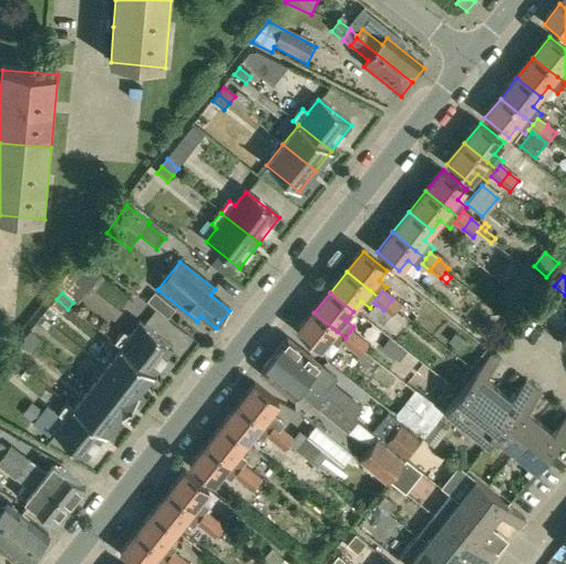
[(537,307),(538,308),(548,316),(557,305),(546,297),(537,307)]
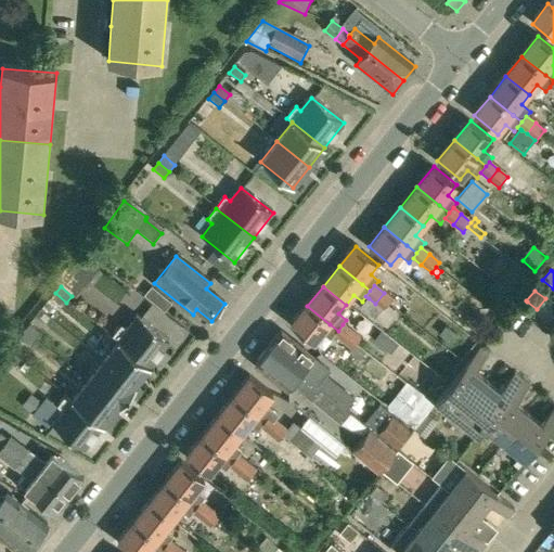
[(66,303),(55,293),(50,300),(61,309),(66,303)]
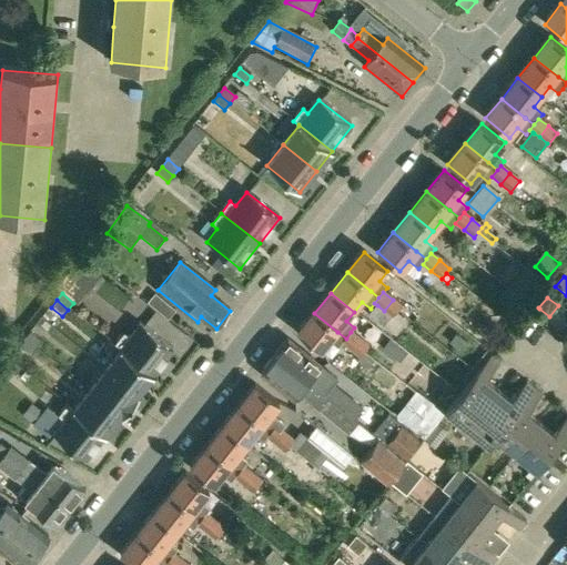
[(393,300),(384,311),(393,318),(397,313),(402,306),(393,300)]
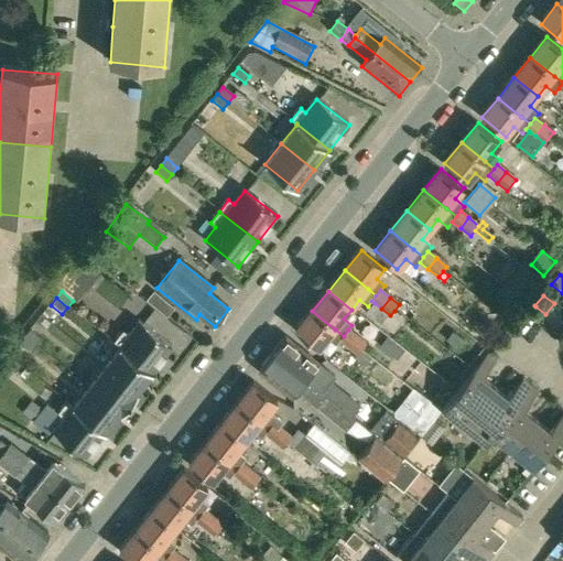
[(312,311),(295,331),(318,349),(327,340),(335,346),(339,341),(344,336),(335,330),(312,311)]
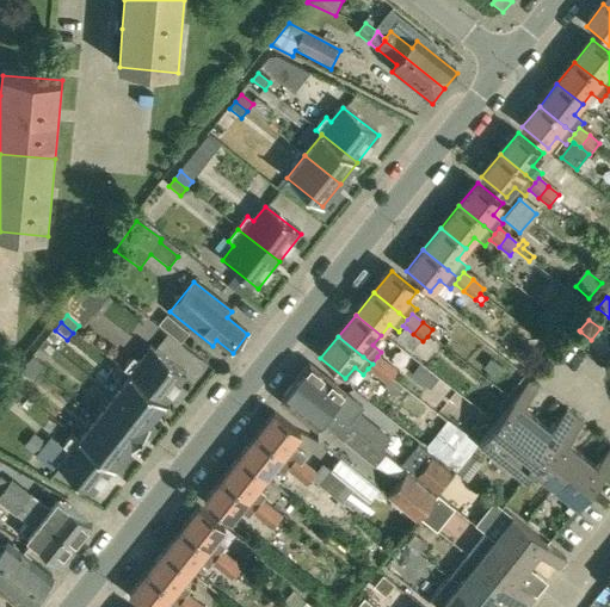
[(129,376),(165,404),(186,377),(151,348),(139,363),(134,359),(123,372),(129,376)]
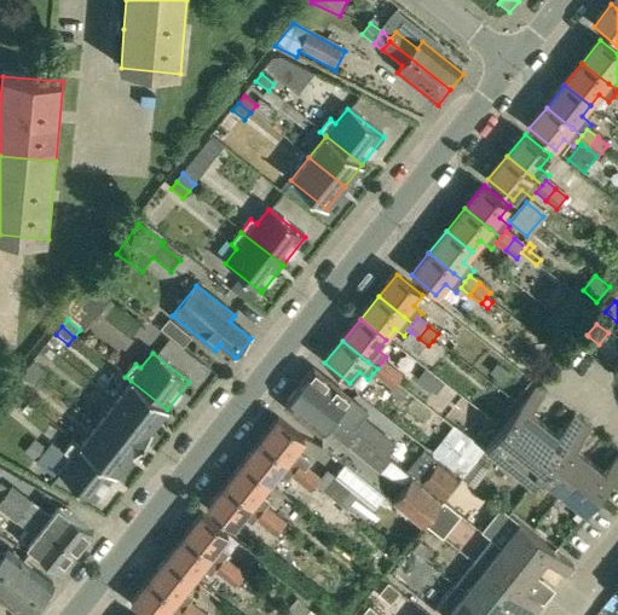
[(377,369),(373,373),(383,382),(392,370),(387,366),(382,361),(377,369)]
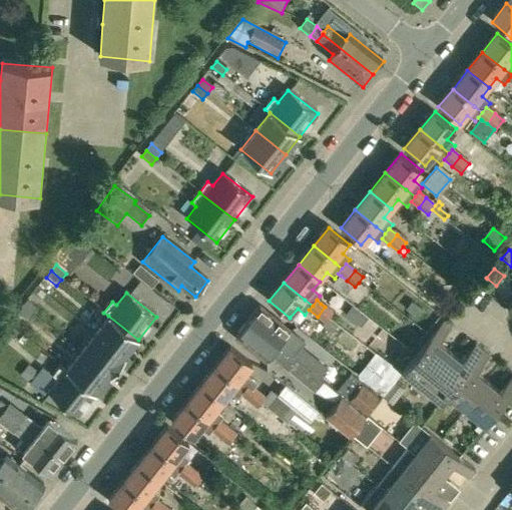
[(27,301),(22,307),(33,316),(38,309),(27,301)]
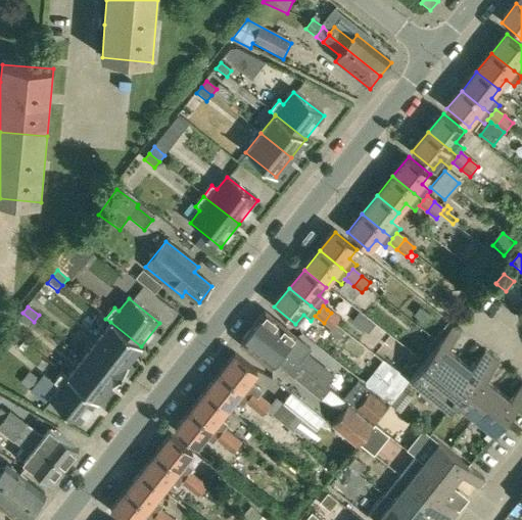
[(29,328),(34,322),(22,313),(17,320),(29,328)]
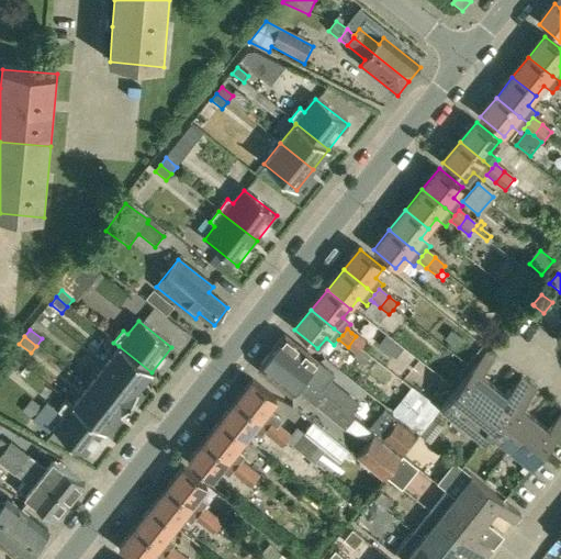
[(356,336),(348,347),(357,355),(361,349),(366,344),(356,336)]
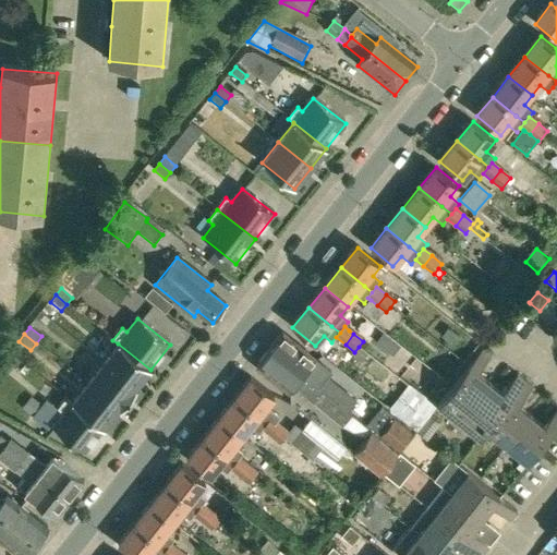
[(315,362),(285,338),(283,337),(271,352),(323,394),(346,413),(355,401),(312,366),(315,362)]
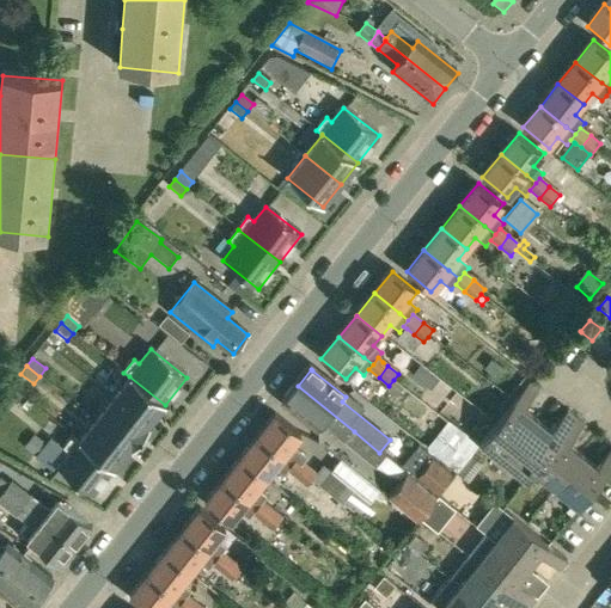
[(148,427),(150,425),(165,405),(129,376),(112,398),(148,427)]
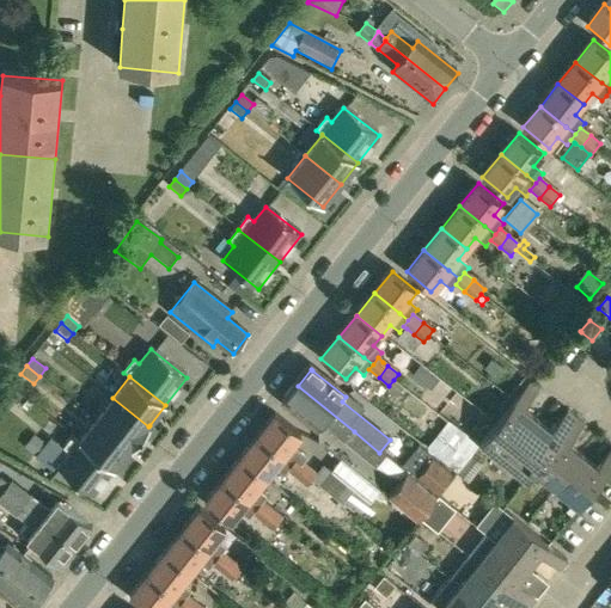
[(525,410),(541,391),(531,382),(482,444),(505,464),(512,454),(538,422),(525,410)]
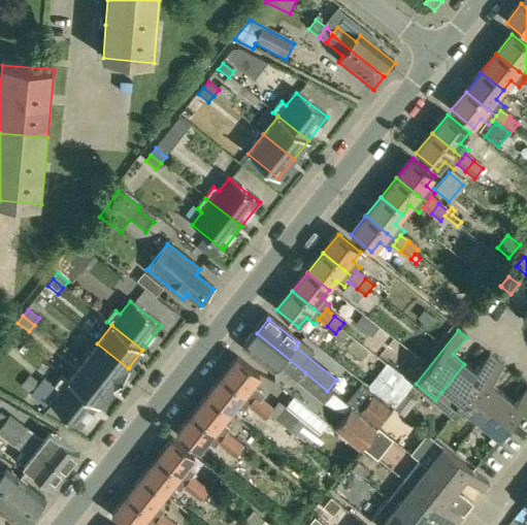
[(327,391),(305,372),(257,333),(244,348),(274,372),(278,368),(325,405),(333,395),(327,391)]
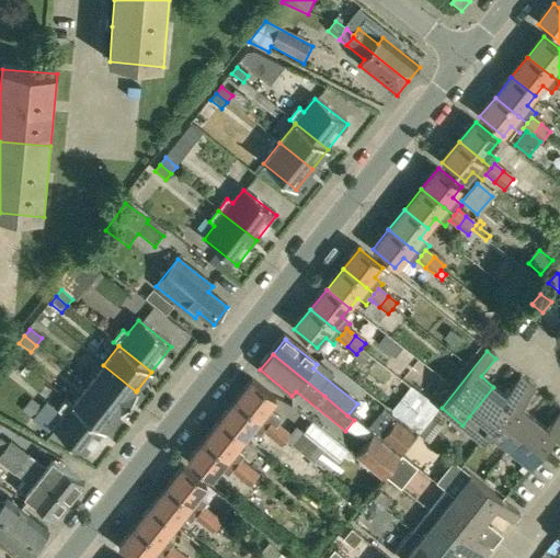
[(3,362),(15,372),(21,364),(9,355),(3,362)]
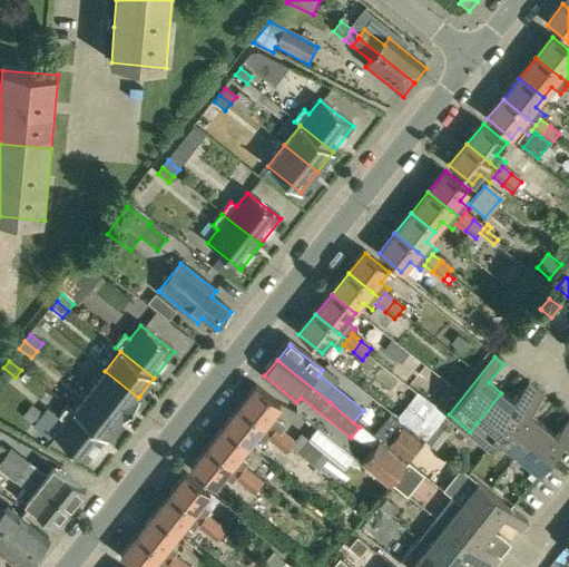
[(138,398),(105,371),(89,391),(123,418),(121,419),(123,419),(140,398),(139,397),(138,398)]
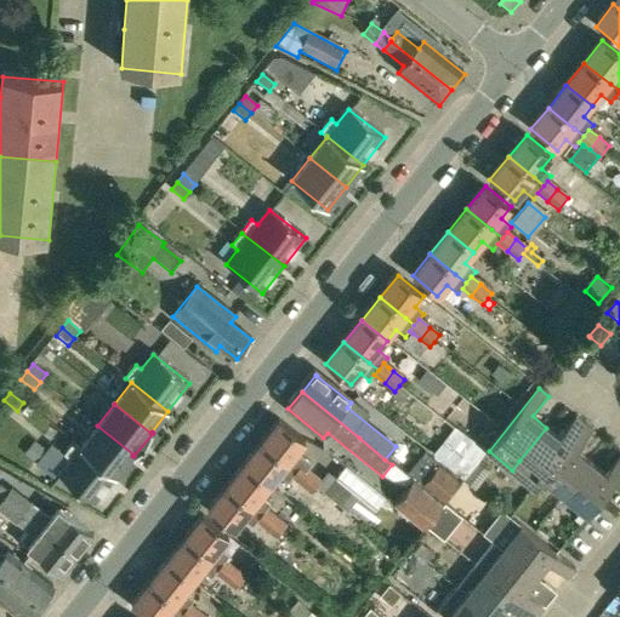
[(546,428),(519,461),(512,470),(535,489),(542,480),(585,426),(576,420),(561,439),(546,428)]
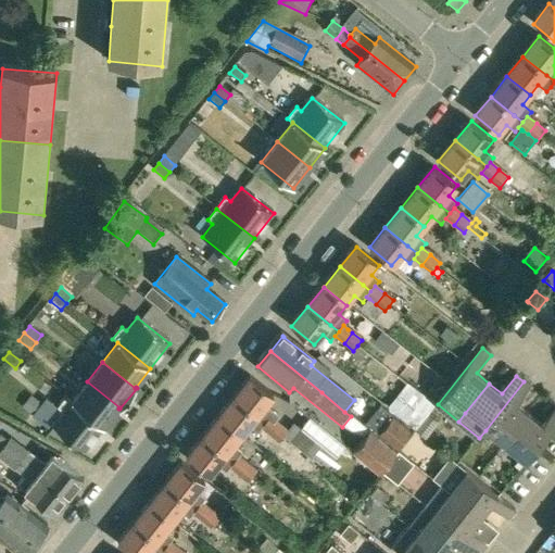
[(251,378),(236,398),(259,416),(266,423),(269,418),(275,423),(279,417),(266,406),(274,397),(251,378)]
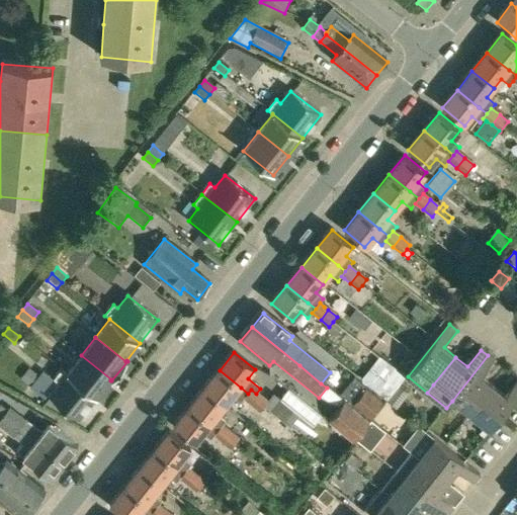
[(66,373),(97,398),(110,380),(111,379),(81,355),(67,372),(66,373)]
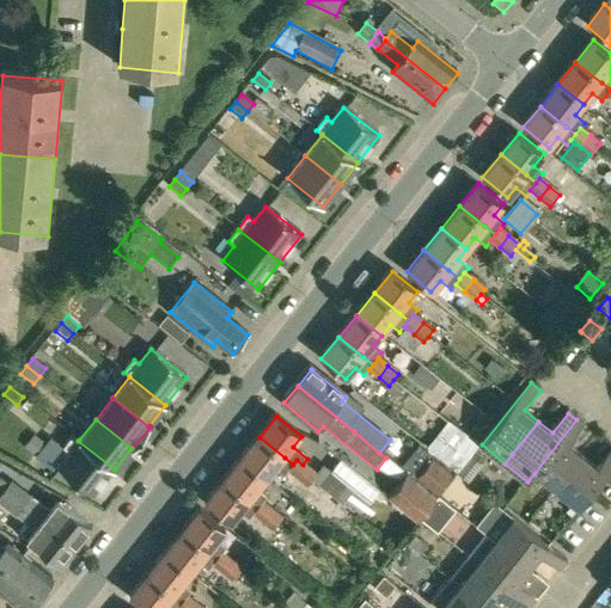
[(535,473),(556,491),(584,458),(569,446),(585,427),(576,419),(535,473)]
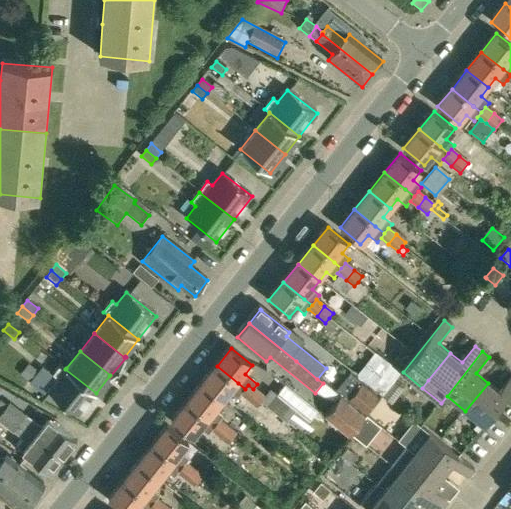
[(20,376),(31,384),(39,373),(28,365),(20,376)]
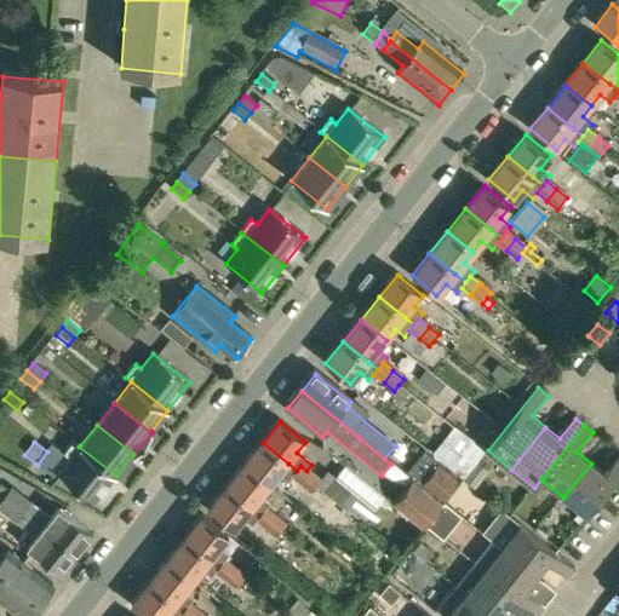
[(79,447),(80,445),(74,442),(64,455),(69,459),(58,475),(95,502),(116,476),(79,447)]
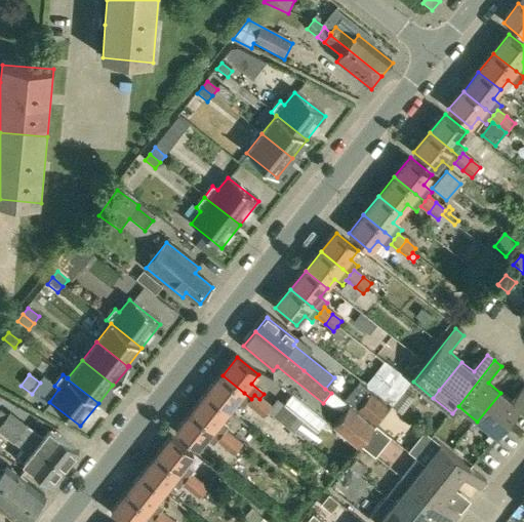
[(223,375),(207,395),(229,411),(235,403),(243,409),(246,405),(251,399),(244,393),(223,375)]
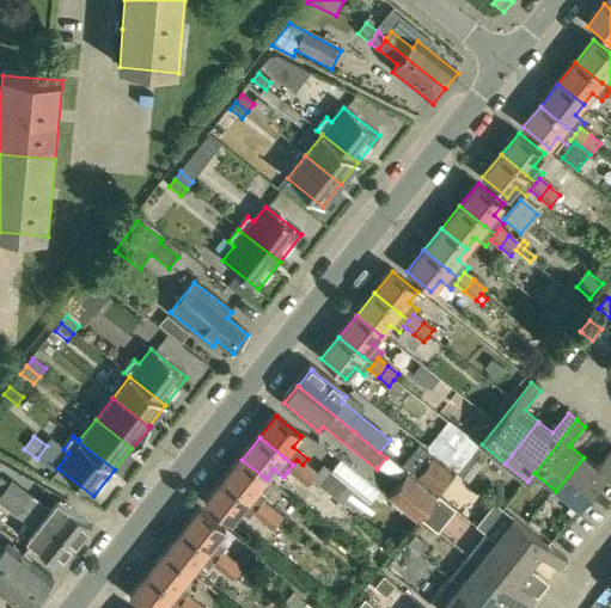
[(419,448),(403,467),(435,493),(451,474),(419,448)]
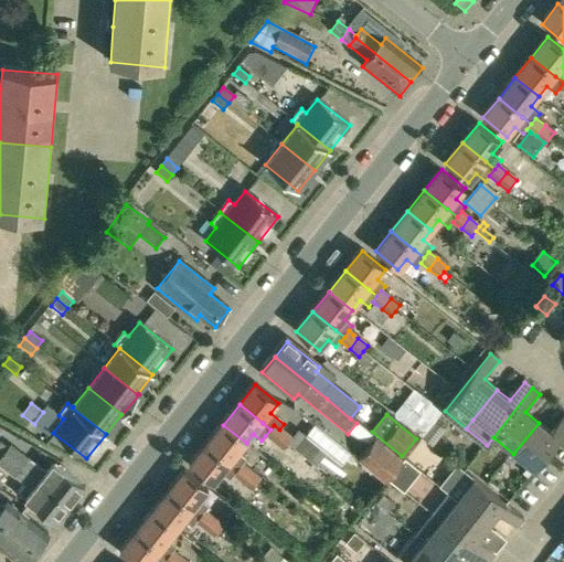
[(539,423),(513,454),(535,472),(563,434),(563,416),(551,433),(539,423)]
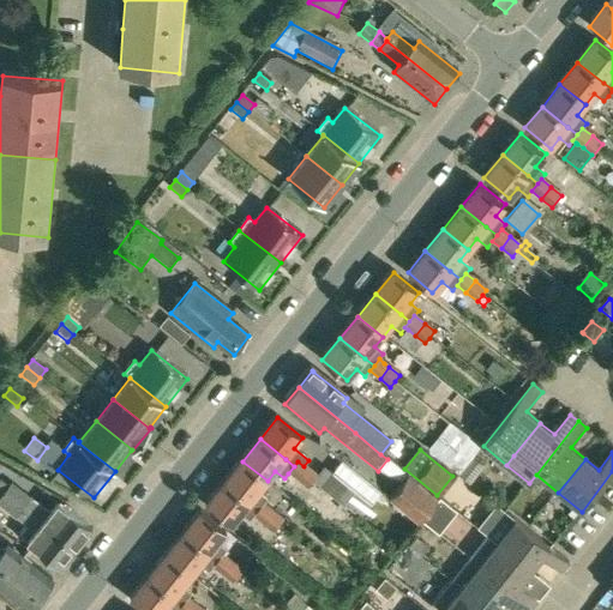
[(472,460),(460,477),(470,485),(484,469),(472,460)]
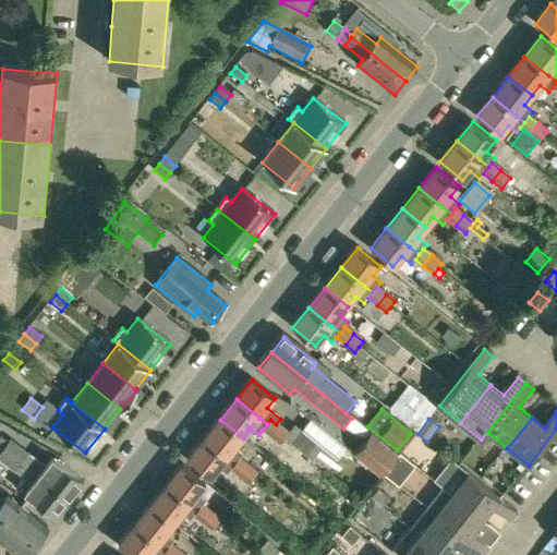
[(220,420),(204,439),(227,458),(234,465),(238,460),(239,459),(243,455),(234,448),(243,437),(220,420)]
